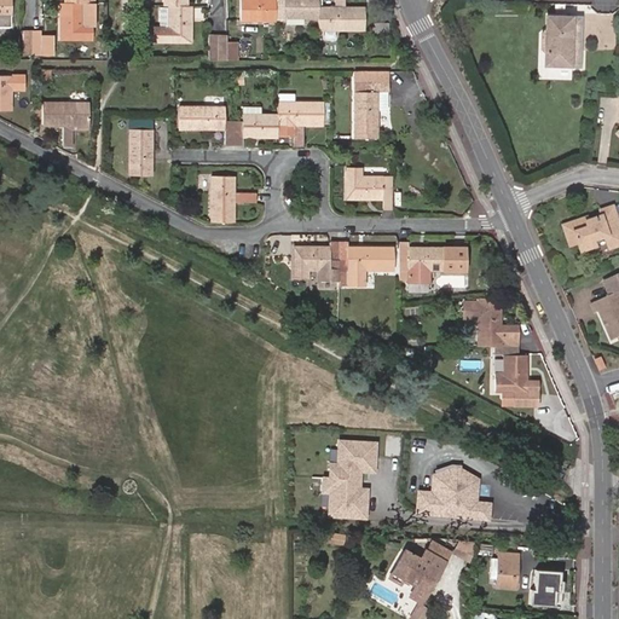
[(0,0),(0,17),(11,17),(10,0),(0,0)]
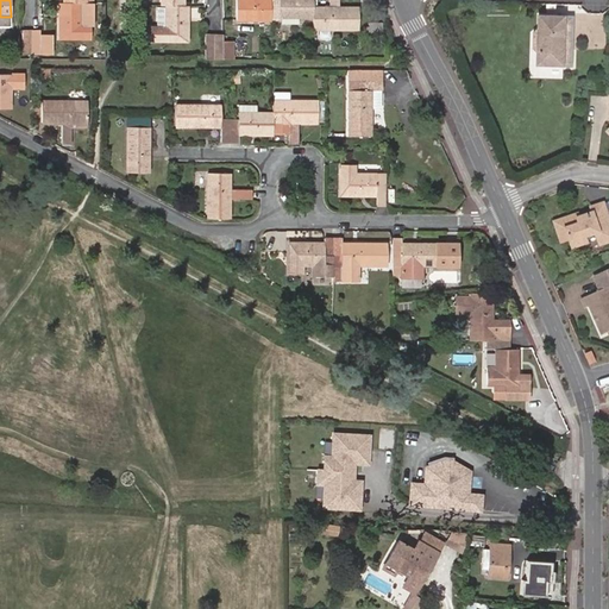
[(87,2),(86,0),(62,0),(62,2),(58,2),(58,39),(90,39),(90,24),(82,24),(82,16),(82,2),(87,2)]
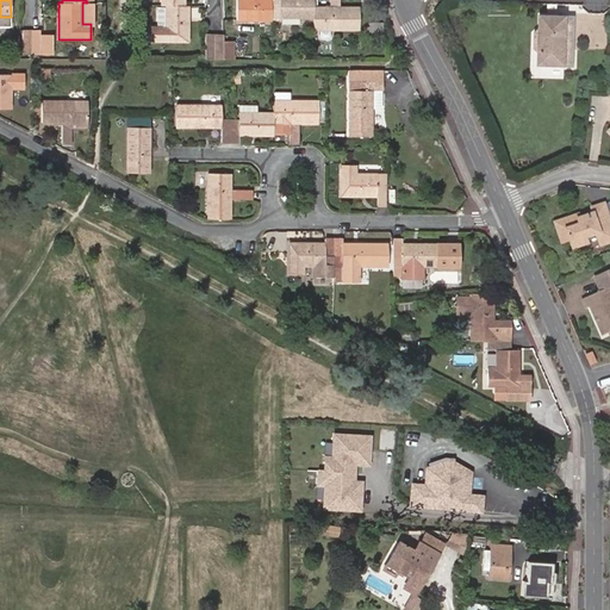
[(165,26),(157,26),(148,26),(148,42),(190,42),(190,6),(186,6),(185,0),(161,0),(162,6),(166,6),(165,7),(165,26)]
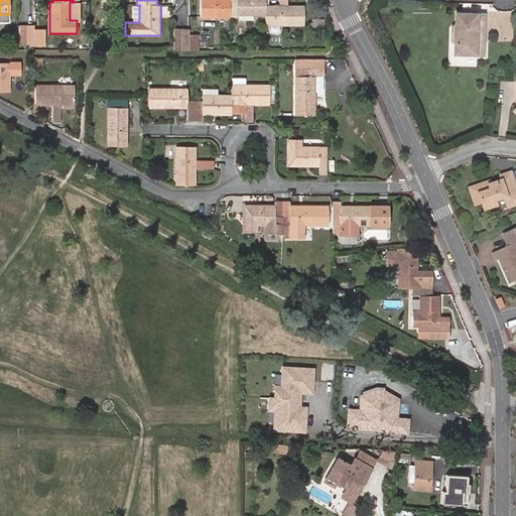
[(266,25),(303,26),(303,5),(288,5),(287,0),(279,0),(280,5),(265,5),(265,0),(201,0),(202,17),(230,18),(230,12),(237,12),(237,15),(266,16),(266,25)]
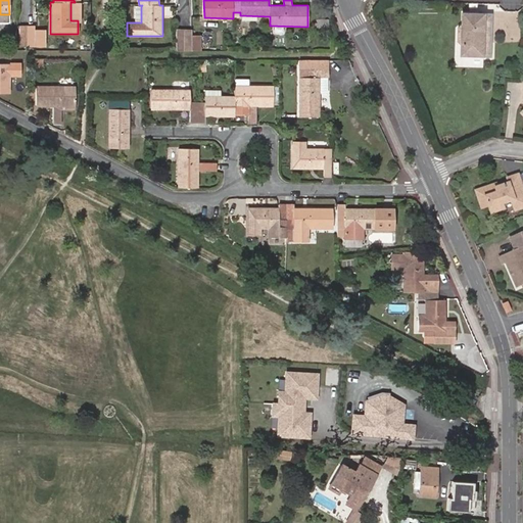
[(75,2),(70,2),(70,13),(80,13),(80,2),(75,2)]
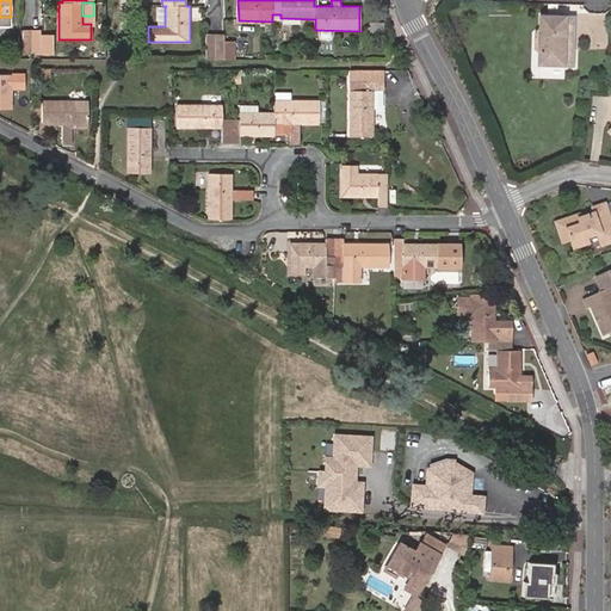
[(575,71),(575,55),(572,55),(572,39),(576,39),(576,22),(542,19),(542,30),(538,35),(537,48),(541,54),(539,69),(575,71)]
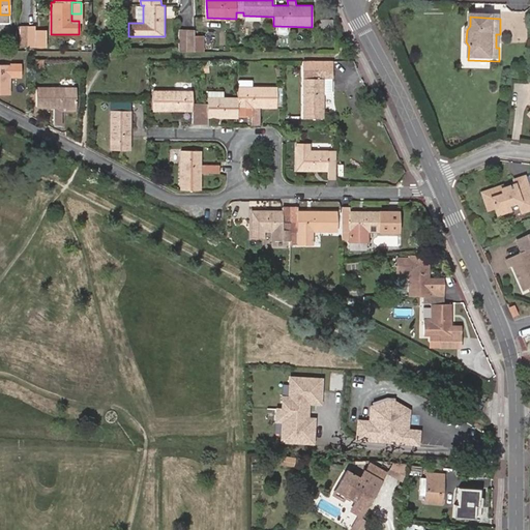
[(35,26),(20,25),(20,47),(35,47),(35,26)]
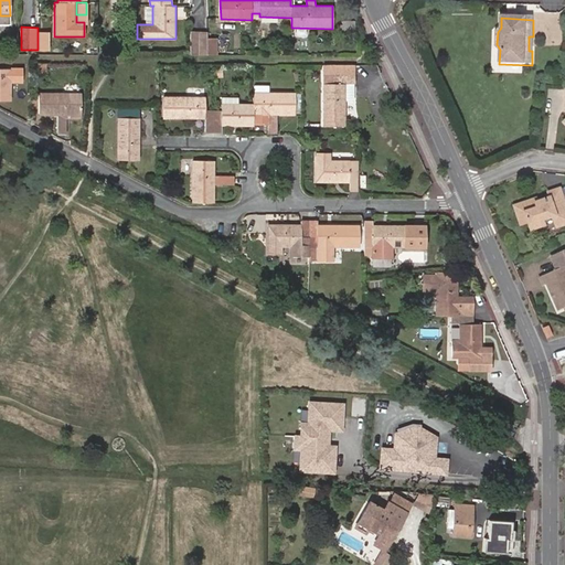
[(208,32),(190,32),(190,54),(208,54),(208,32)]
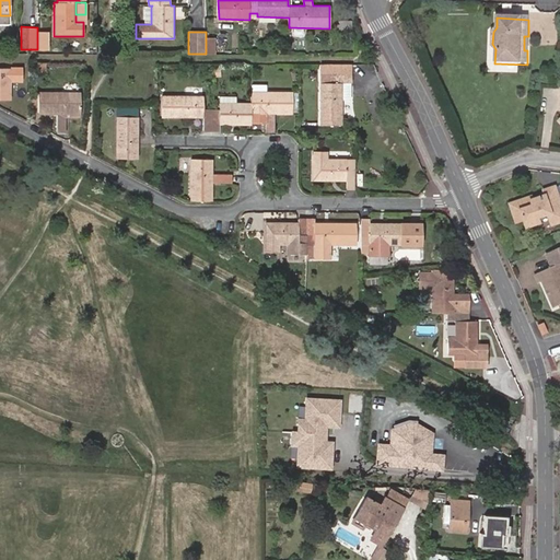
[(351,100),(351,65),(321,65),(321,125),(342,125),(342,100),(351,100)]
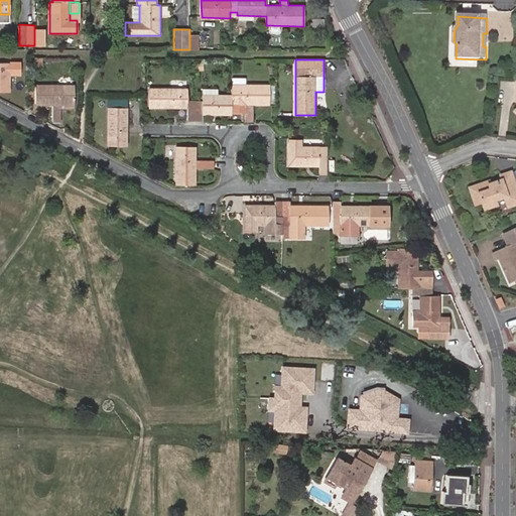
[(0,91),(9,92),(9,63),(0,63),(0,91)]
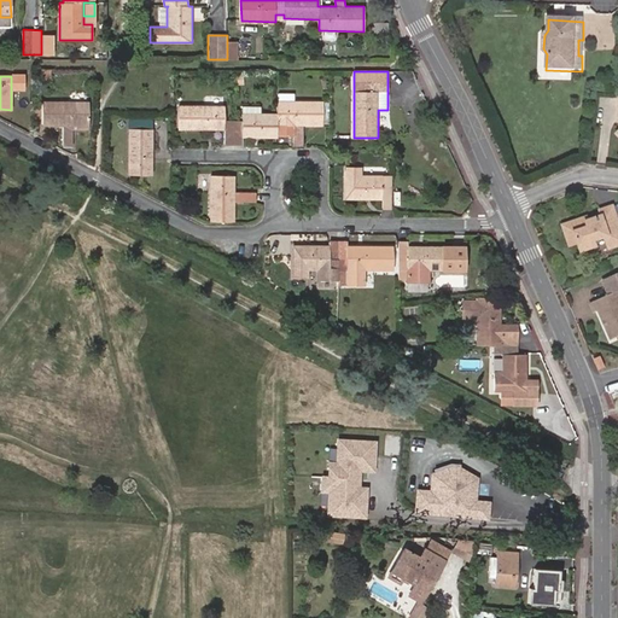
[(71,126),(88,126),(88,101),(44,101),(44,126),(63,126),(63,147),(71,147),(71,130),(71,126)]
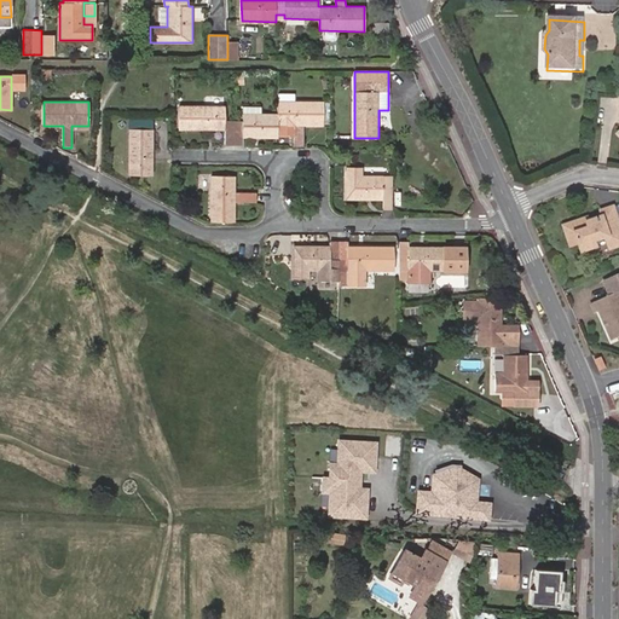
[(294,148),(304,148),(304,126),(323,126),(323,102),(277,102),(277,114),(243,114),(243,122),(225,122),(225,106),(180,106),(180,129),(225,131),(226,145),(242,145),(243,138),(277,137),(277,126),(294,126),(294,148)]
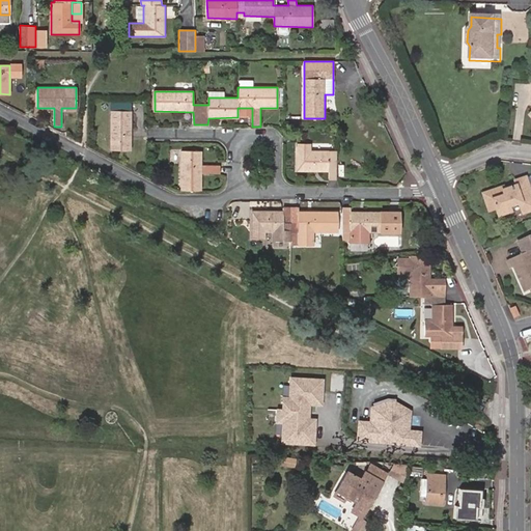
[(131,150),(131,104),(111,104),(111,150),(131,150)]
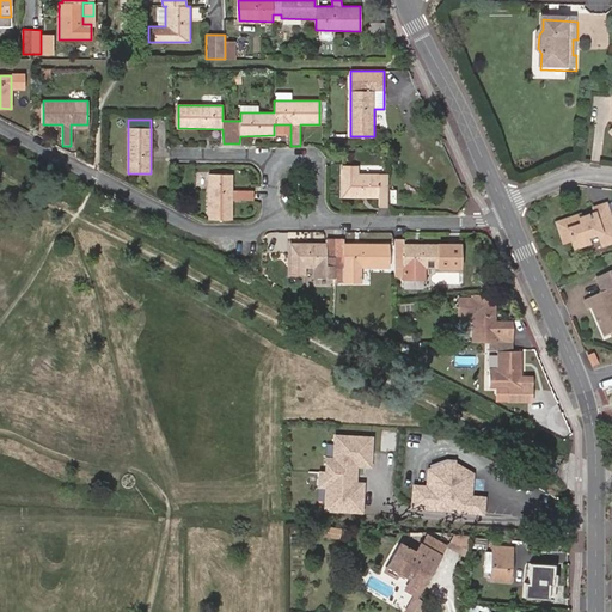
[(342,166),(342,197),(379,197),(379,204),(387,204),(387,175),(359,175),(359,166),(342,166)]
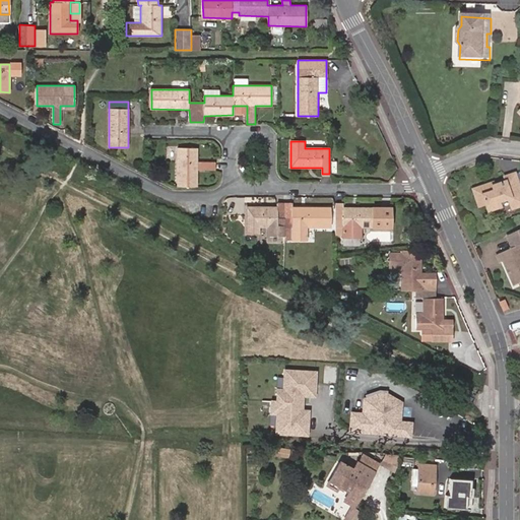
[(197,148),(178,148),(177,186),(197,186),(197,170),(214,170),(214,164),(197,163),(197,148)]
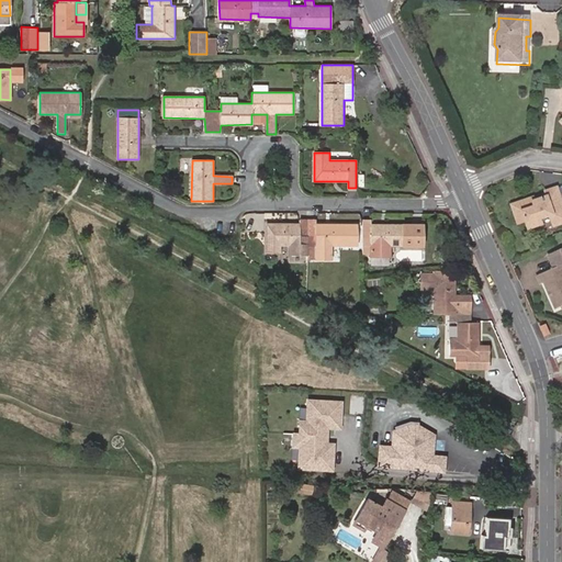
[(513,209),(516,216),(519,228),(528,225),(530,233),(544,227),(542,223),(552,220),(554,225),(557,229),(561,228),(561,227),(561,203),(557,190),(547,194),(550,202),(544,204),(544,202),(536,204),(535,201),(519,206),(513,209)]
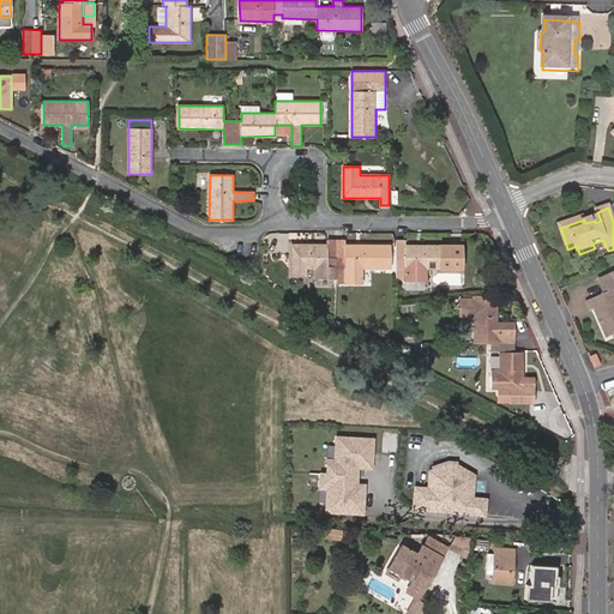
[(335,264),(335,284),(363,284),(363,269),(389,269),(389,245),(345,245),(344,240),(326,240),(326,245),(290,245),(289,275),(306,275),(307,269),(326,269),(326,264),(335,264)]
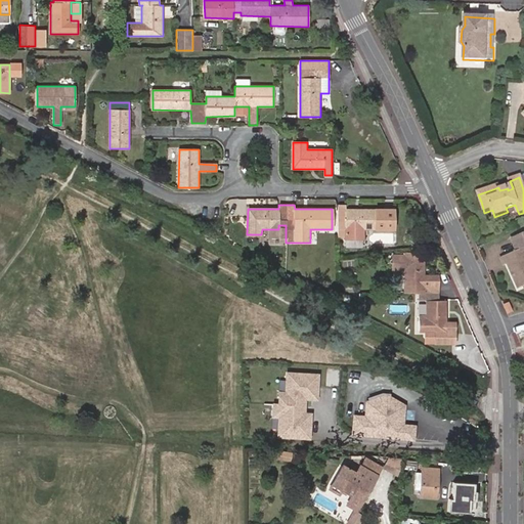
[(345,247),(361,247),(361,239),(363,239),(363,230),(393,230),(393,209),(346,209),(346,206),(338,206),(338,237),(345,237),(345,247)]
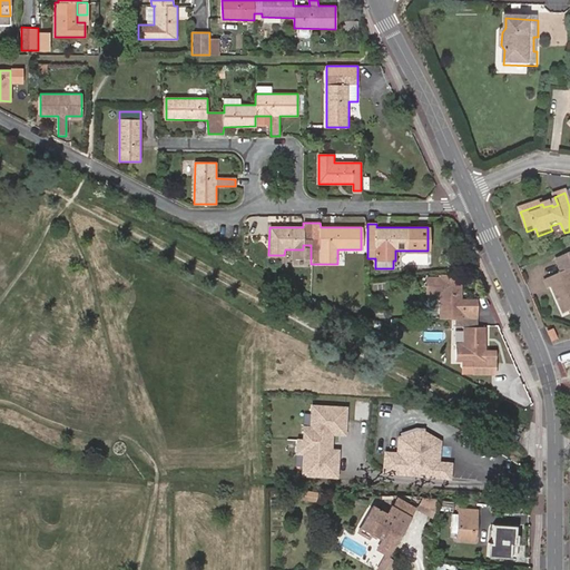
[(569,267),(544,278),(549,287),(552,286),(564,313),(569,310),(569,267)]
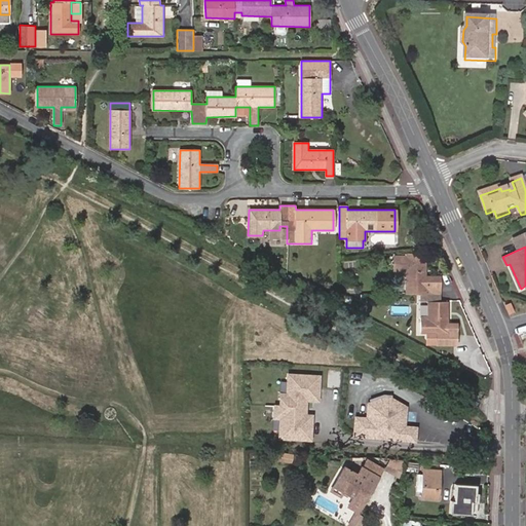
[(405,270),(405,257),(393,258),(393,270),(405,270)]
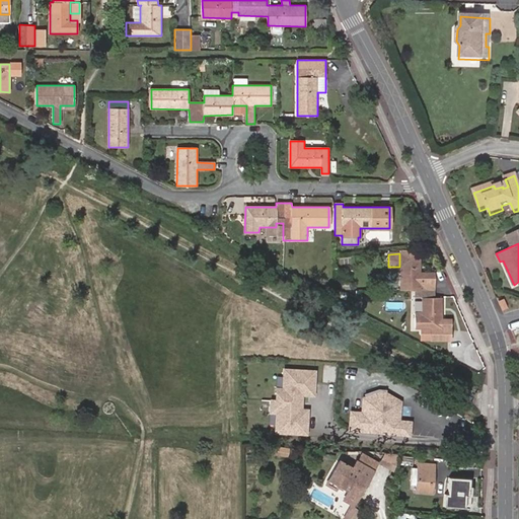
[(434,290),(435,274),(419,274),(420,253),(399,253),(399,267),(399,290),(415,290),(421,290),(434,290)]
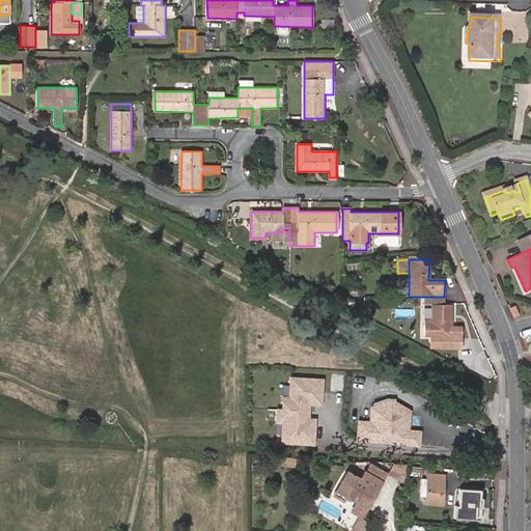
[(451,327),(451,305),(444,305),(444,297),(430,297),(430,305),(430,323),(424,323),(424,336),(439,336),(439,350),(462,348),(462,327),(451,327)]
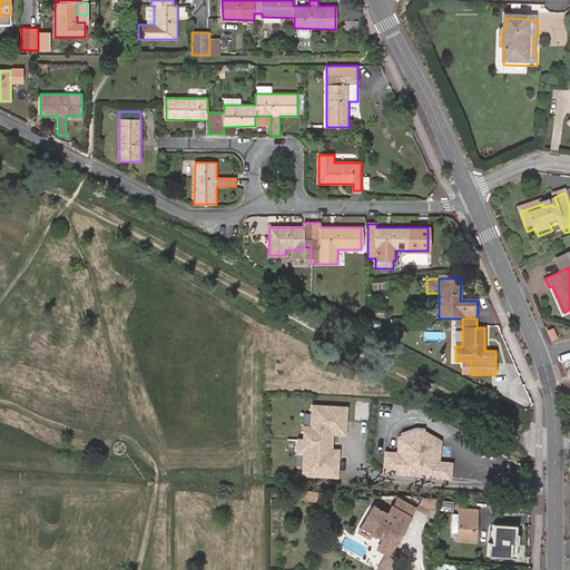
[(345,435),(346,405),(308,403),(307,424),(302,423),(301,439),(295,438),(294,454),(302,454),(301,475),(335,478),(336,451),(331,450),(332,434),(345,435)]
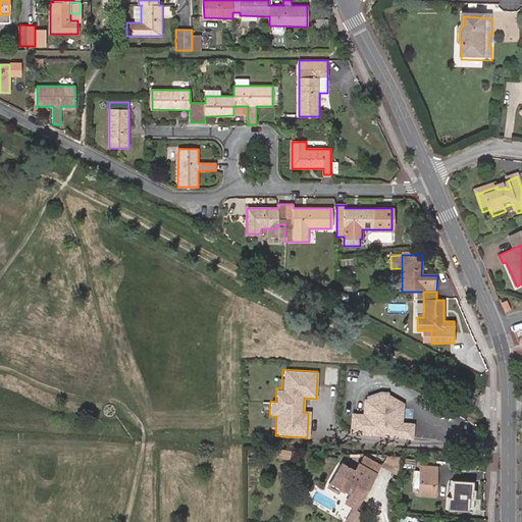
[(353,415),(351,432),(411,437),(412,425),(400,424),(402,408),(390,407),(390,405),(385,400),(381,400),(373,399),(373,401),(363,405),(362,416),(353,415)]
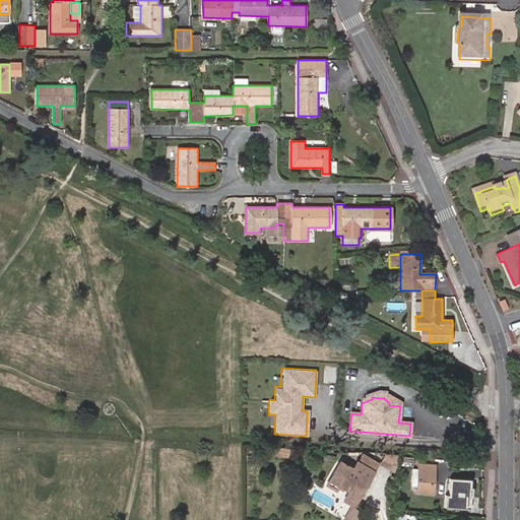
[(287,456),(288,449),(272,446),(270,454),(287,456)]
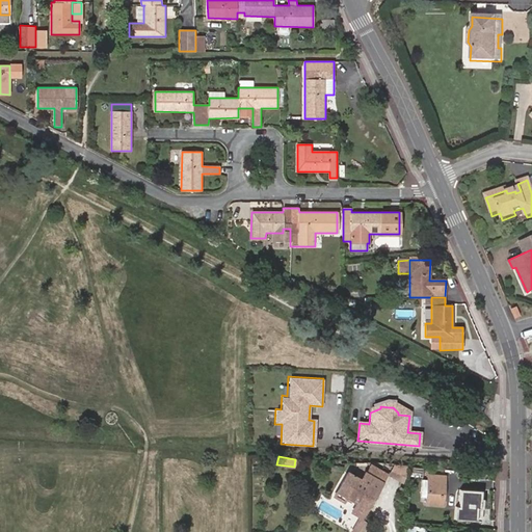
[(366,475),(380,483),(387,473),(369,462),(363,473),(366,475)]
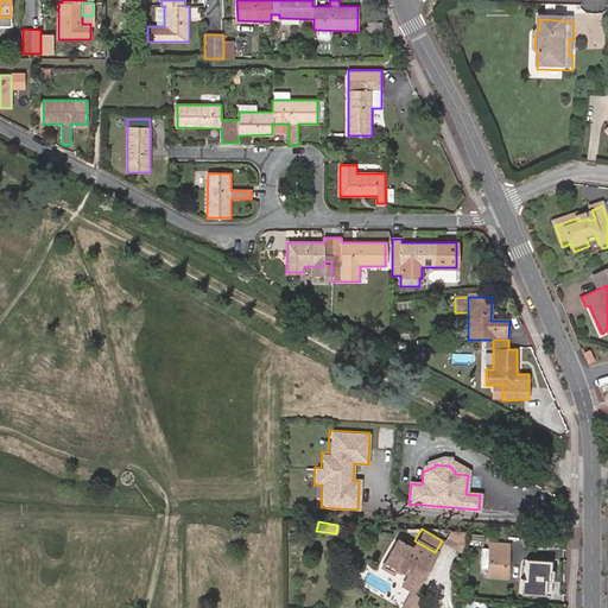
[(413,590),(435,552),(418,543),(413,550),(397,540),(381,568),(392,574),(396,568),(409,575),(403,584),(413,590)]
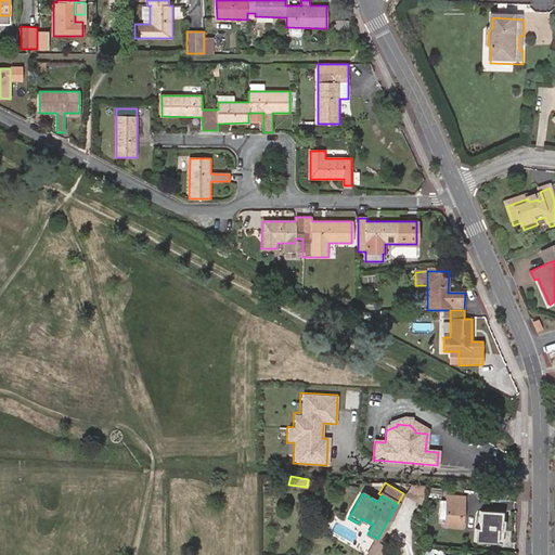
[(462,525),(464,498),(446,497),(443,524),(462,525)]
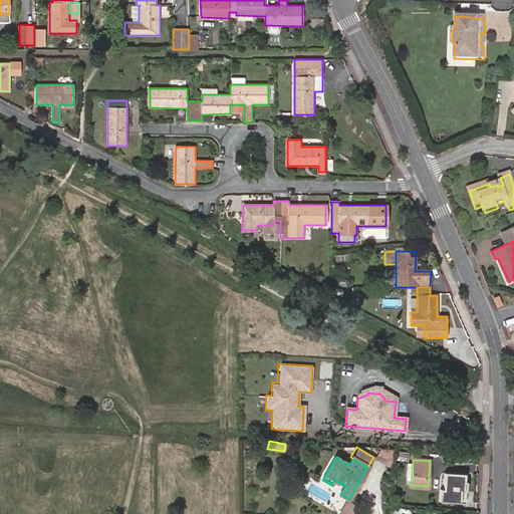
[(464,489),(464,480),(465,472),(444,471),(443,487),(440,487),(439,502),(465,503),(466,489),(464,489)]
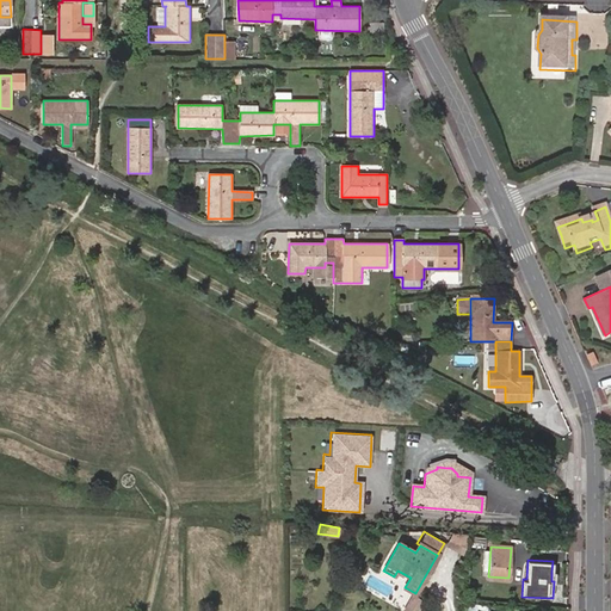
[(409,610),(417,610),(423,599),(403,590),(396,604),(409,610)]
